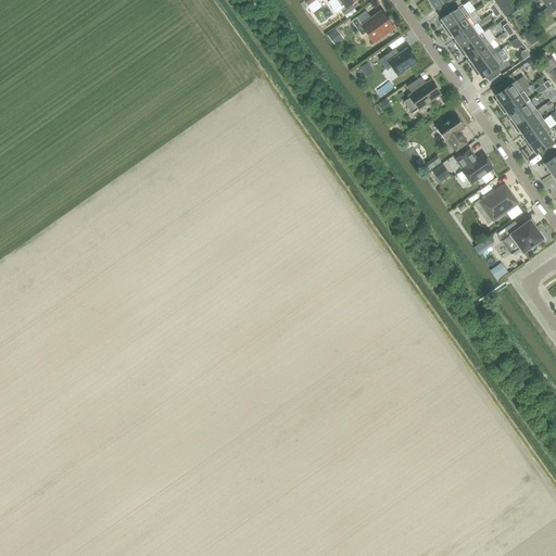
[(442,11),(451,4),(454,2),(451,0),(427,0),(433,9),(439,5),(442,11)]
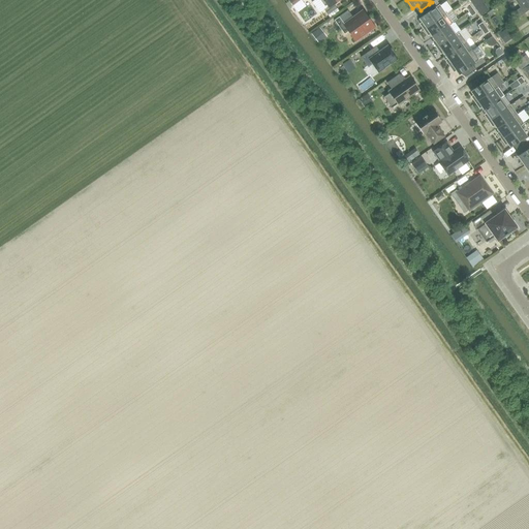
[(352,6),(355,10),(364,5),(361,1),(352,6)]
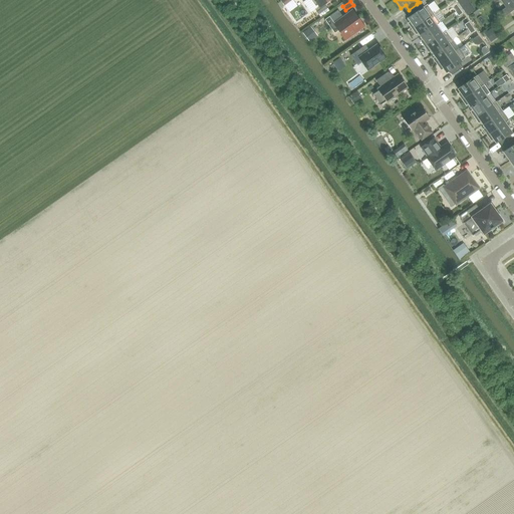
[(412,29),(433,14),(427,5),(420,9),(417,4),(409,10),(407,11),(410,16),(407,18),(410,22),(408,24),(412,29)]
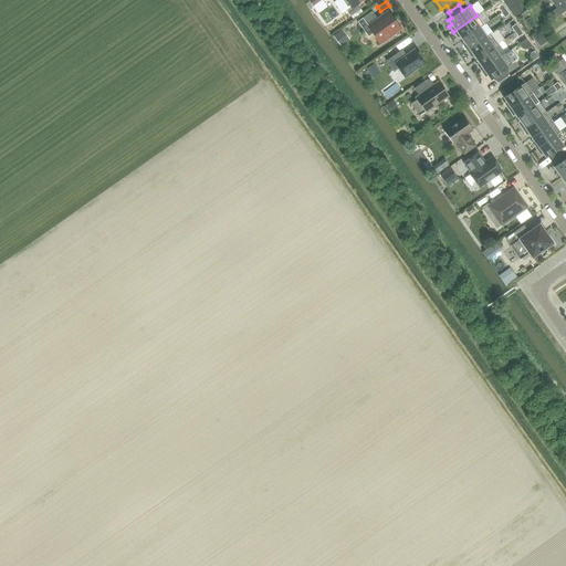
[(399,29),(388,13),(380,19),(376,19),(371,11),(357,21),(364,31),(368,28),(378,43),(399,29)]
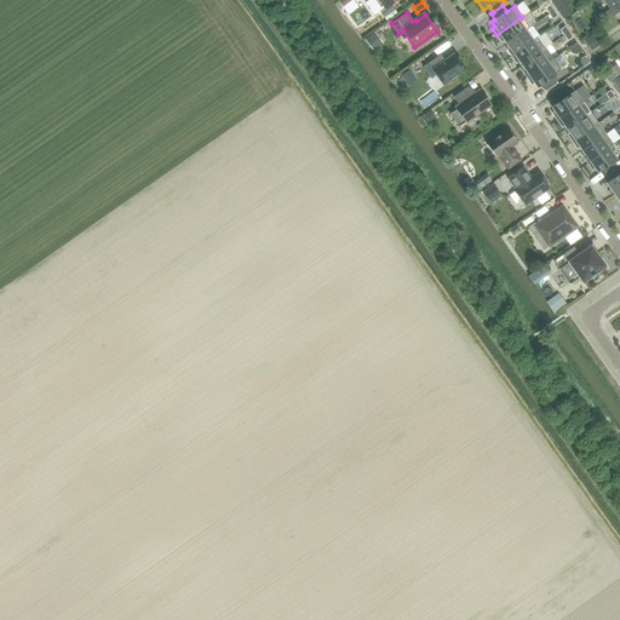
[(506,44),(529,28),(522,17),(497,35),(501,41),(503,40),(506,44)]
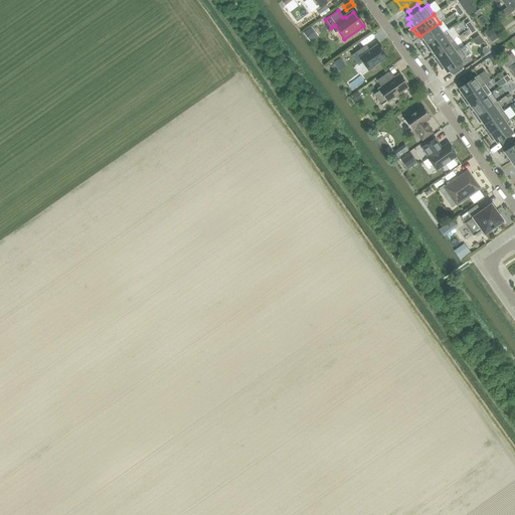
[(482,28),(488,39),(499,33),(494,22),(482,28)]
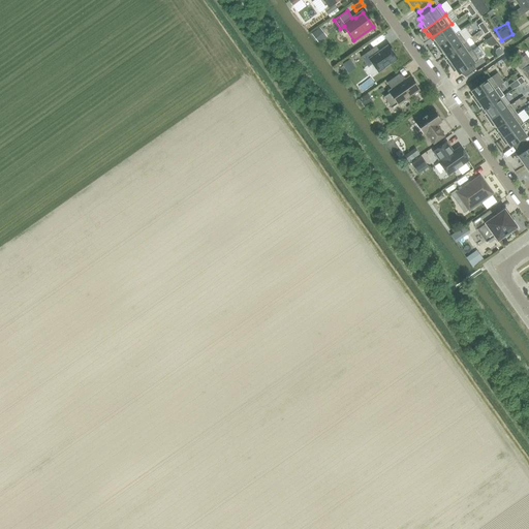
[(436,48),(458,33),(458,32),(454,35),(447,27),(452,24),(432,37),(434,41),(433,42),(436,48)]
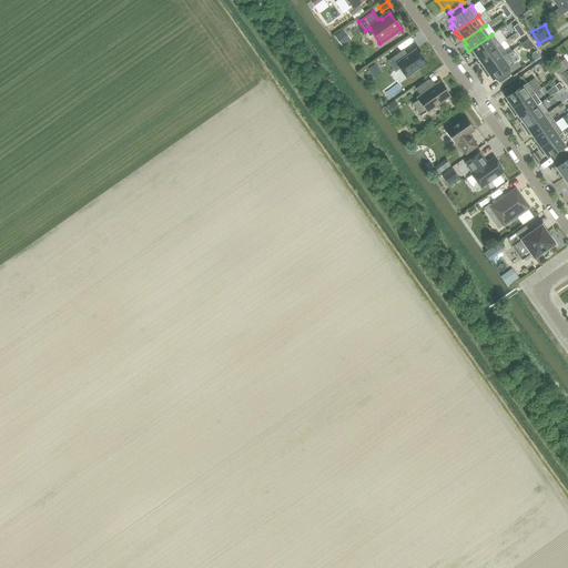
[(477,60),(499,44),(492,36),(468,51),(473,58),(475,57),(477,60)]
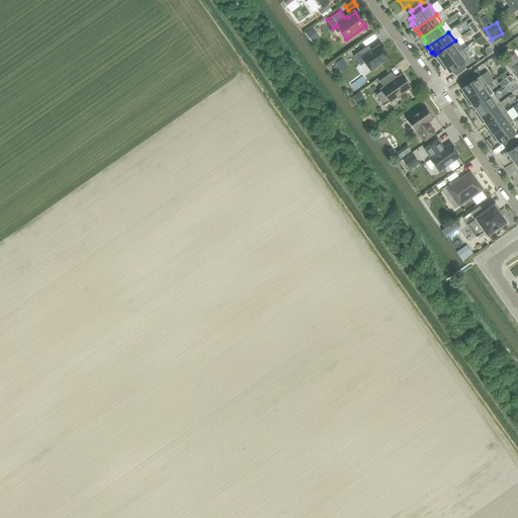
[(472,38),(479,46),(485,40),(480,33),(472,38)]
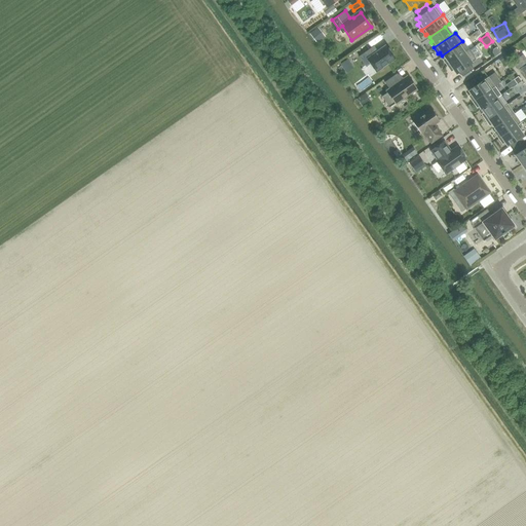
[(447,66),(468,50),(462,41),(442,55),(445,60),(443,61),(447,66)]
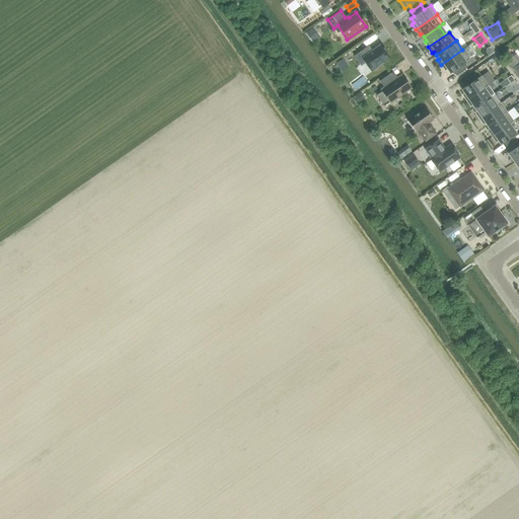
[(371,71),(389,59),(379,45),(368,54),(364,49),(354,56),(361,66),(365,63),(371,71)]
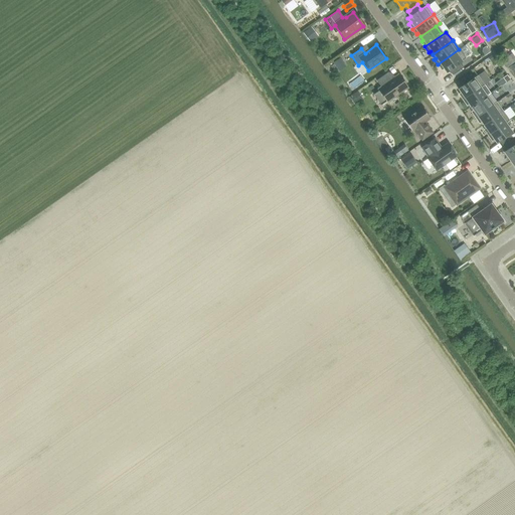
[(459,49),(438,64),(442,69),(443,68),(446,72),(449,70),(453,75),(463,68),(459,63),(465,58),(459,49)]
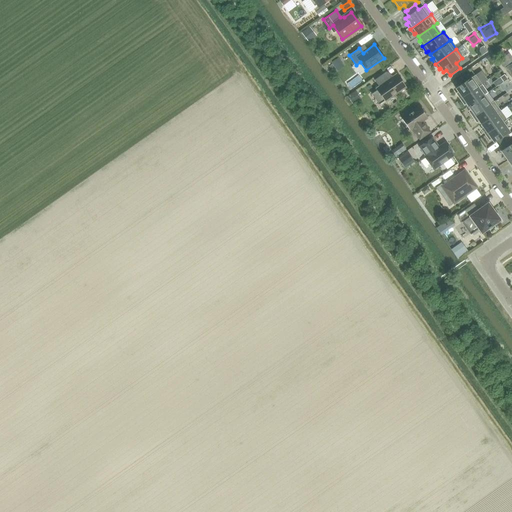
[(329,57),(332,68),(341,65),(338,54),(329,57)]
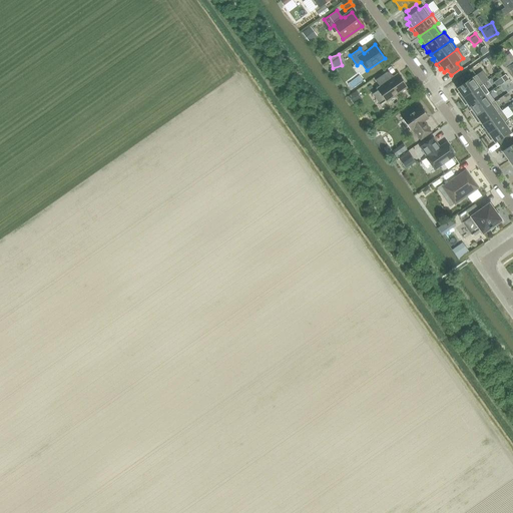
[(376,89),(386,102),(406,88),(397,74),(391,78),(386,72),(375,80),(379,87),(376,89)]
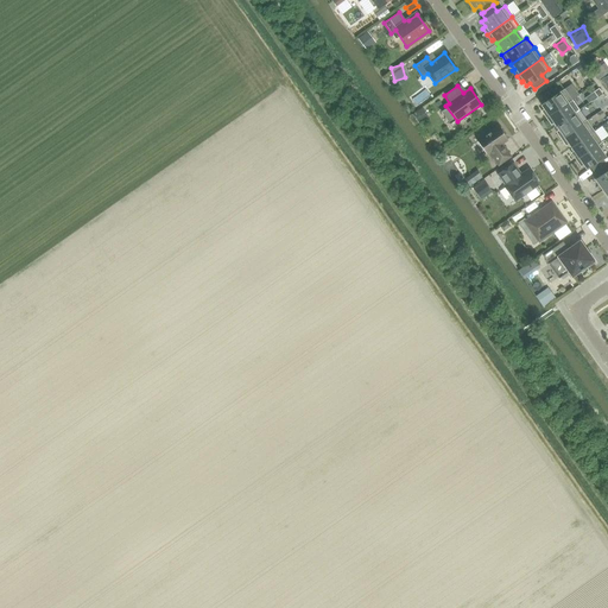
[(546,118),(571,101),(563,89),(556,95),(552,89),(540,97),(544,103),(540,106),(544,111),(542,112),(546,118)]
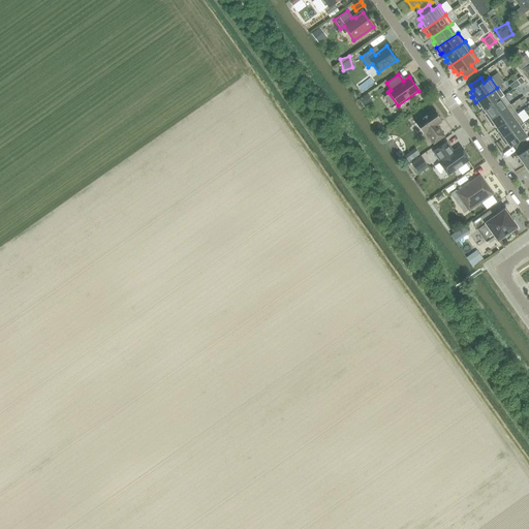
[(353,87),(360,95),(369,87),(364,80),(353,87)]
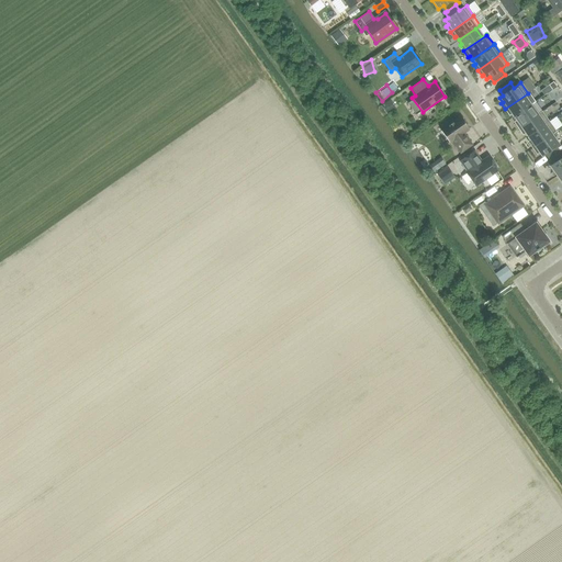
[(528,93),(505,109),(508,115),(510,113),(514,117),(535,102),(528,93)]
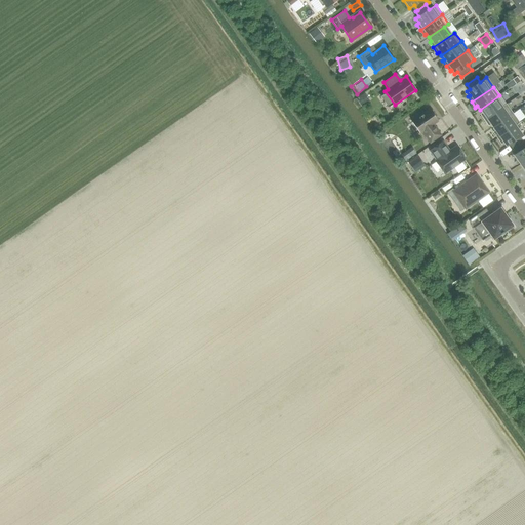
[(499,95),(480,110),(482,113),(480,115),(484,120),(507,105),(499,95)]
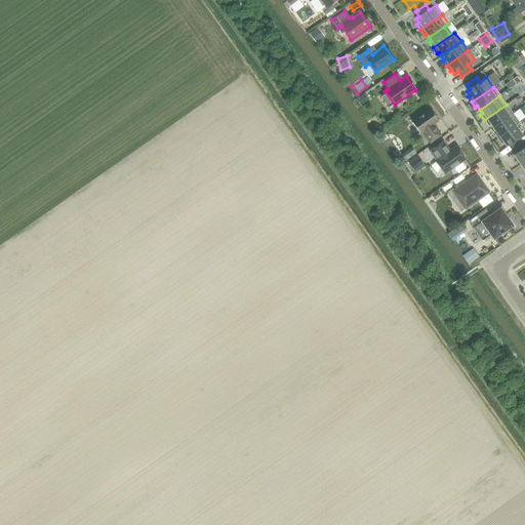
[(492,128),(513,114),(507,105),(484,120),(488,125),(490,124),(492,128)]
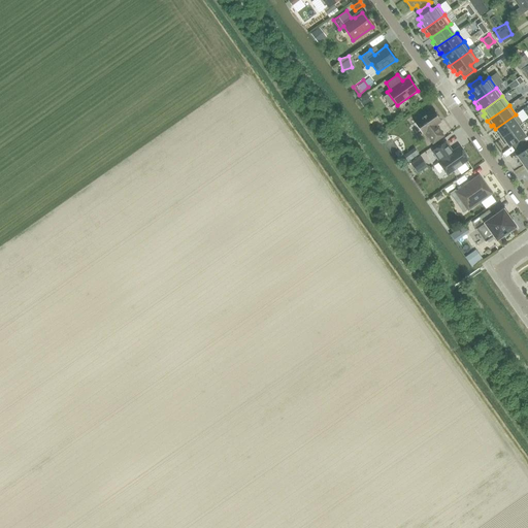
[(422,134),(425,133),(432,143),(442,136),(435,126),(440,122),(432,110),(414,123),(422,134)]
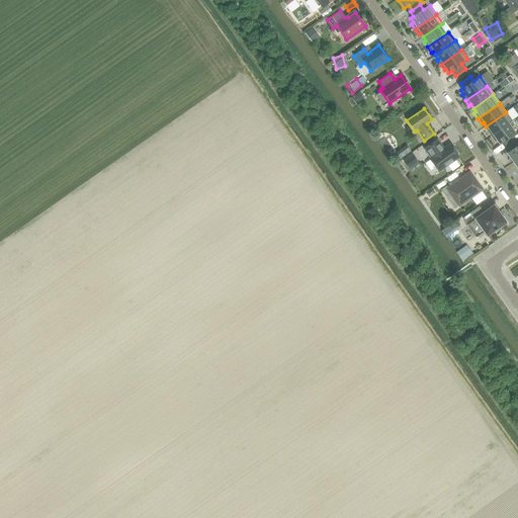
[(491,137),(512,121),(506,112),(486,126),(489,130),(487,131),(491,137)]
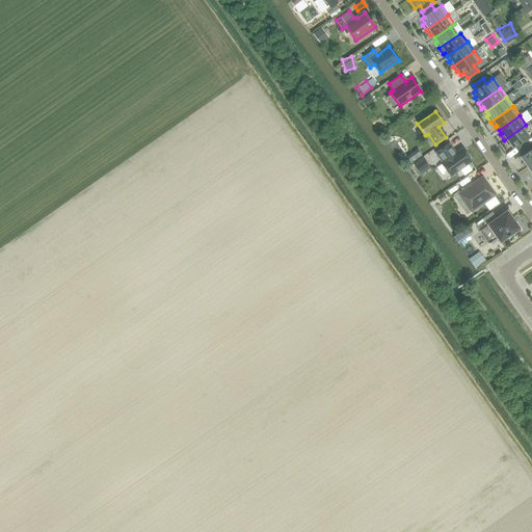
[(522,149),(530,143),(526,138),(528,137),(522,128),(526,125),(504,140),(507,145),(509,144),(512,148),(515,145),(519,151),(522,149)]
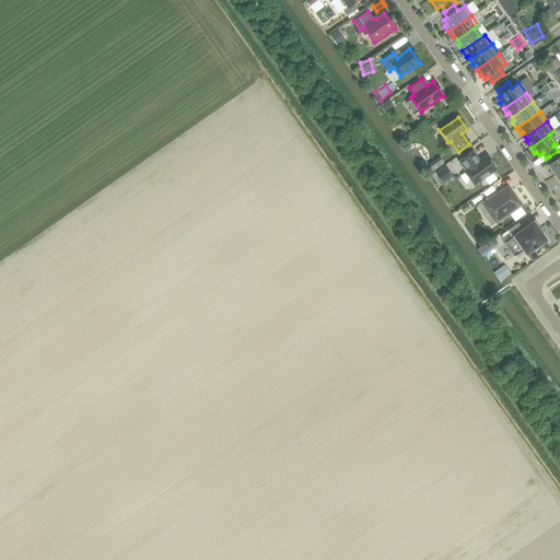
[(555,176),(559,172),(559,149),(558,151),(549,156),(553,162),(548,166),(555,176)]
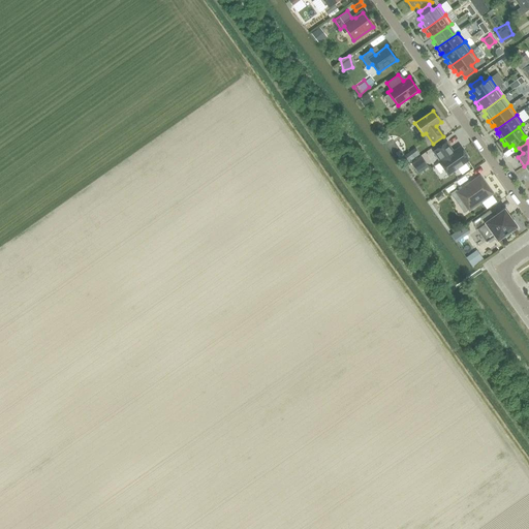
[(447,175),(468,160),(460,148),(453,153),(445,143),(433,152),(439,162),(438,163),(447,175)]
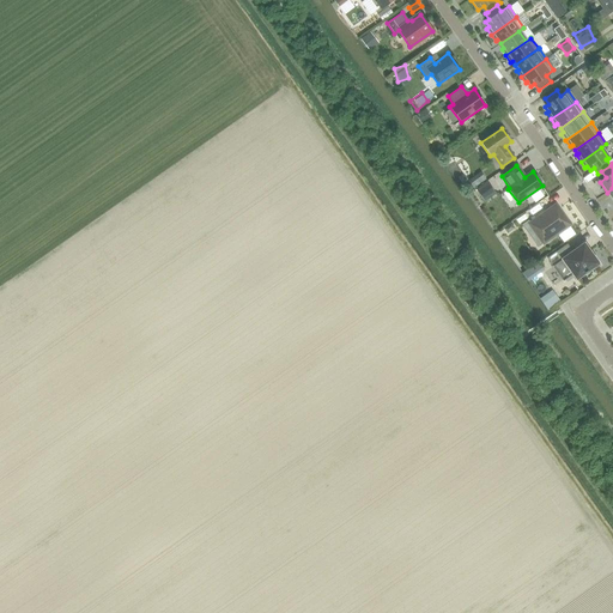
[(532,201),(542,194),(539,189),(528,196),(532,201)]
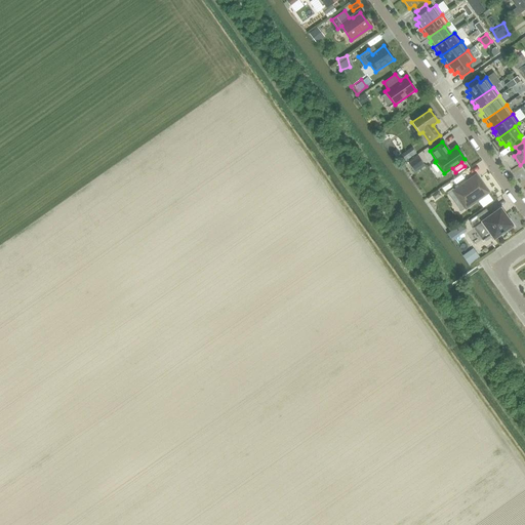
[(454,191),(452,189),(446,193),(454,204),(459,200),(465,208),(488,192),(481,183),(480,184),(475,176),(454,191)]
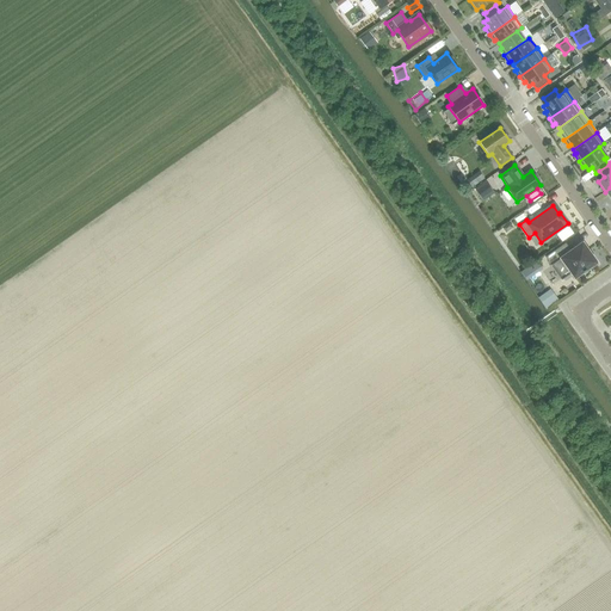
[(571,251),(565,244),(545,258),(561,281),(571,273),(574,278),(582,272),(584,273),(586,271),(585,270),(588,269),(590,270),(597,265),(594,263),(596,263),(581,244),(571,251)]
